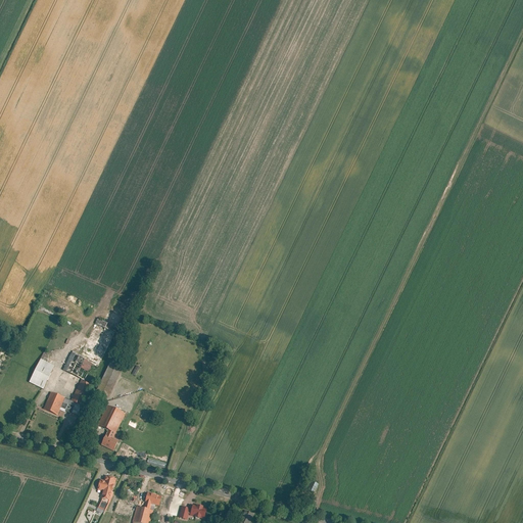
[(68,306),(47,297),(45,303),(65,313),(68,306)]
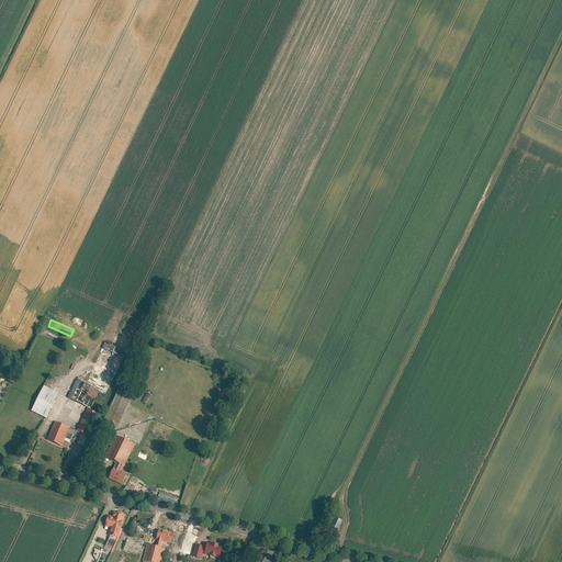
[(105,394),(126,353),(105,344),(92,370),(102,375),(94,389),(101,392),(105,394)]
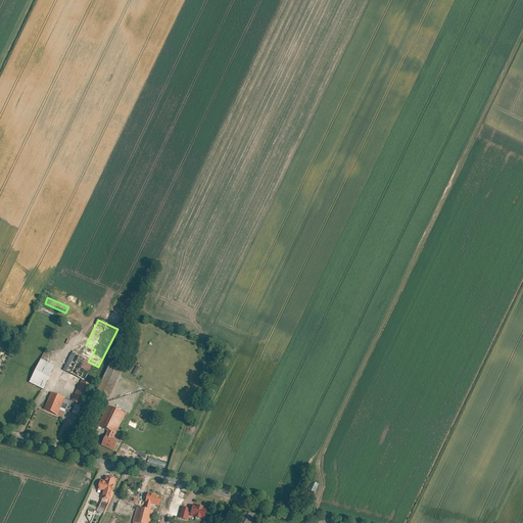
[(72,353),(63,370),(85,381),(94,365),(88,362),(72,353)]
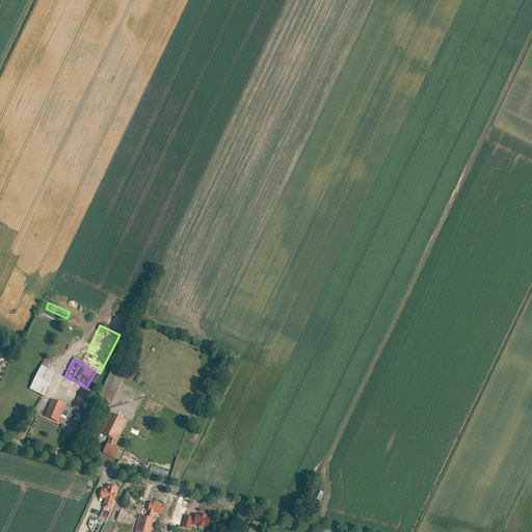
[(46,368),(42,365),(29,389),(44,396),(55,372),(46,368)]
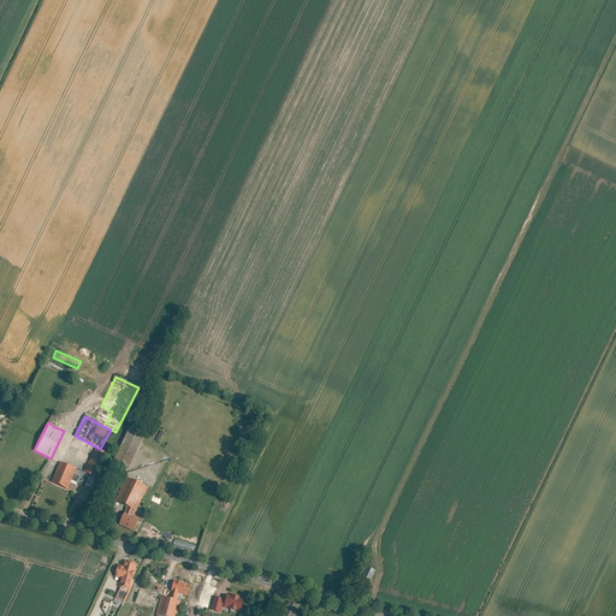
[(126,471),(141,437),(125,430),(111,463),(126,471)]
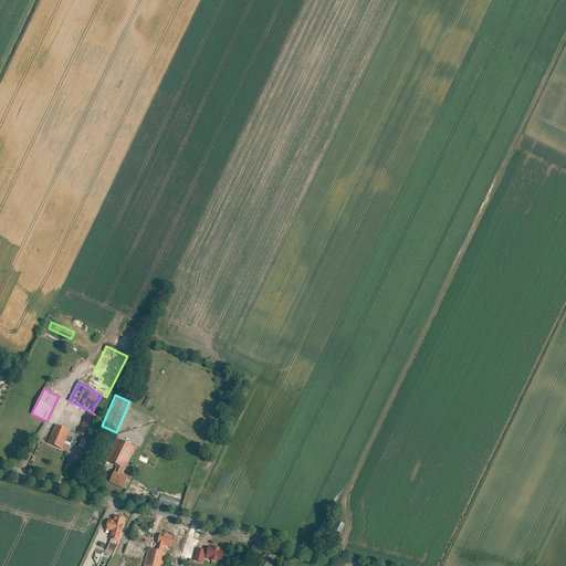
[(147,395),(143,405),(146,407),(152,397),(147,395)]
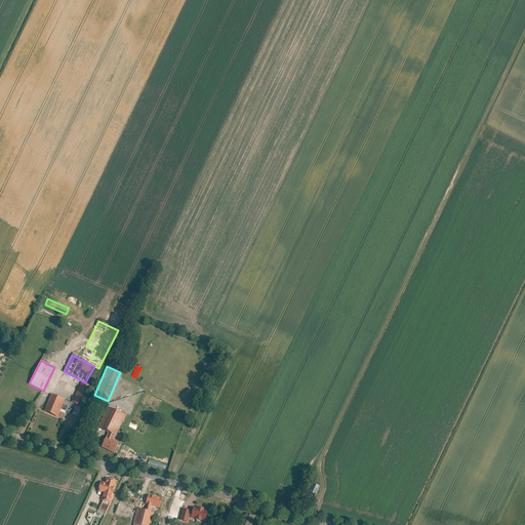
[(90,387),(80,381),(72,403),(81,407),(90,387)]
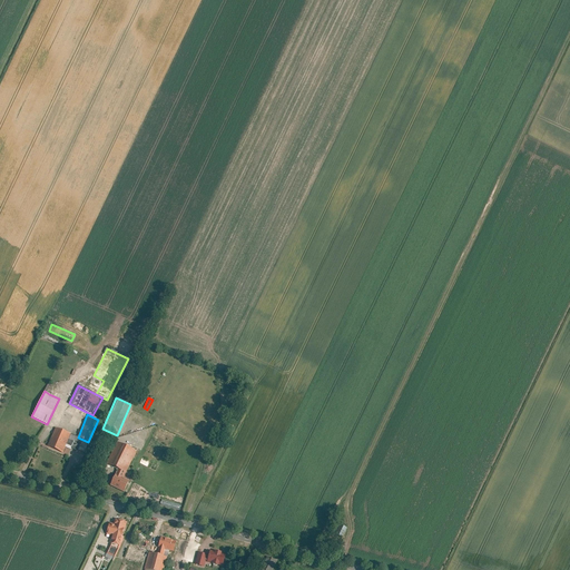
[(56,428),(48,445),(64,452),(71,434),(56,428)]
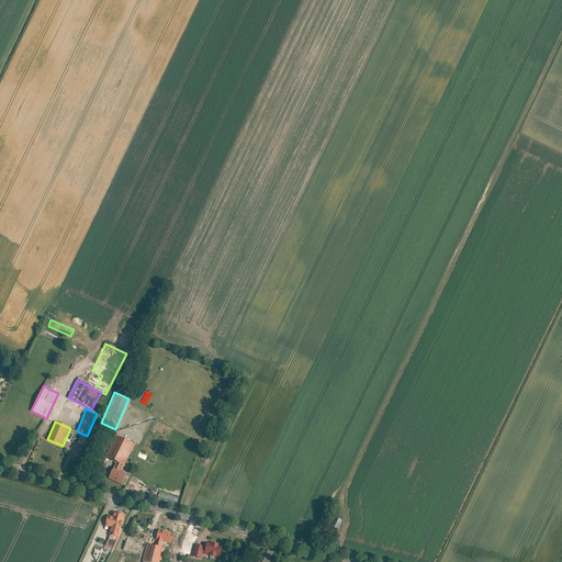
[(70,428),(66,440),(77,446),(78,444),(82,445),(87,436),(77,431),(70,428)]
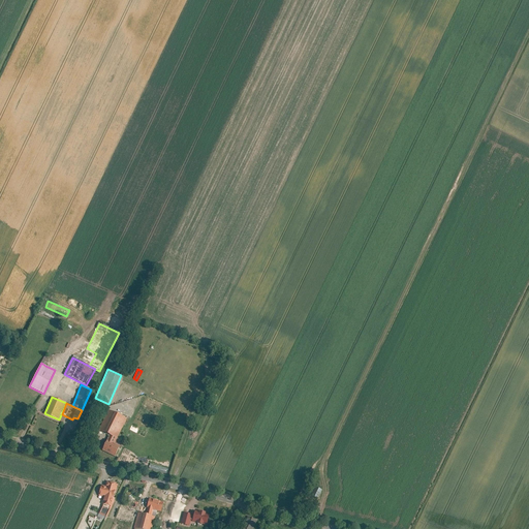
[(127,418),(110,410),(99,431),(110,435),(117,439),(127,418)]
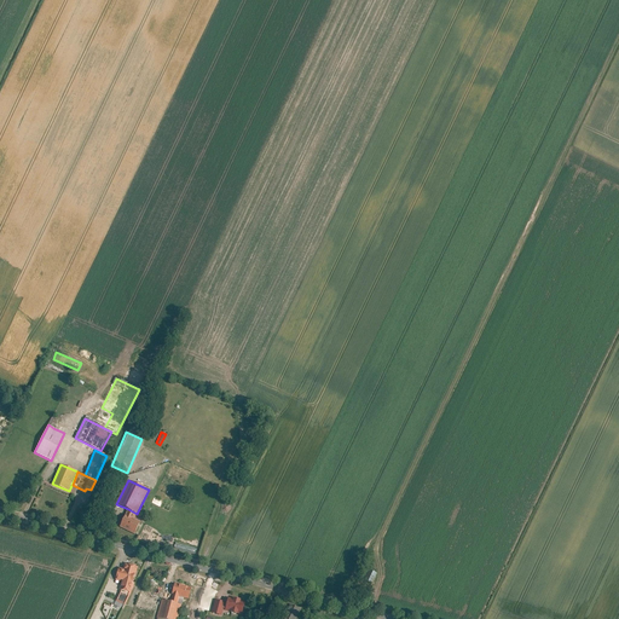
[(120,527),(134,534),(140,522),(134,519),(126,515),(120,527)]
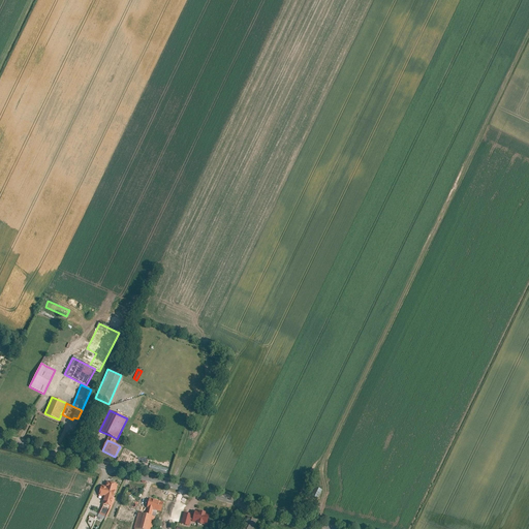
[(166,474),(167,468),(150,463),(148,469),(166,474)]
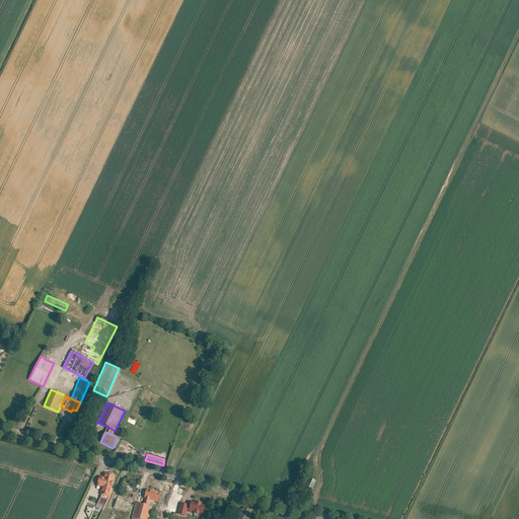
[(99,476),(97,486),(102,487),(100,495),(109,497),(110,494),(112,494),(113,489),(112,489),(115,474),(104,472),(102,477),(99,476)]
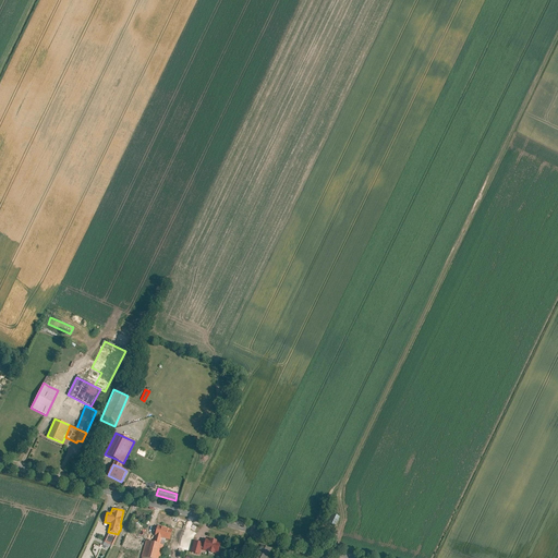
[(335,526),(340,517),(330,512),(326,523),(335,526)]
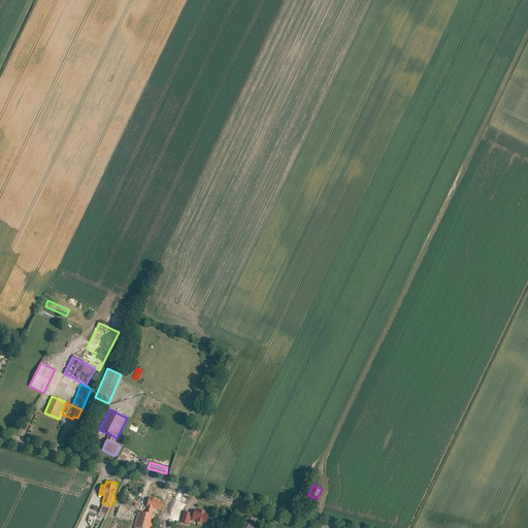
[(163,501),(150,498),(147,507),(153,508),(161,510),(163,501)]
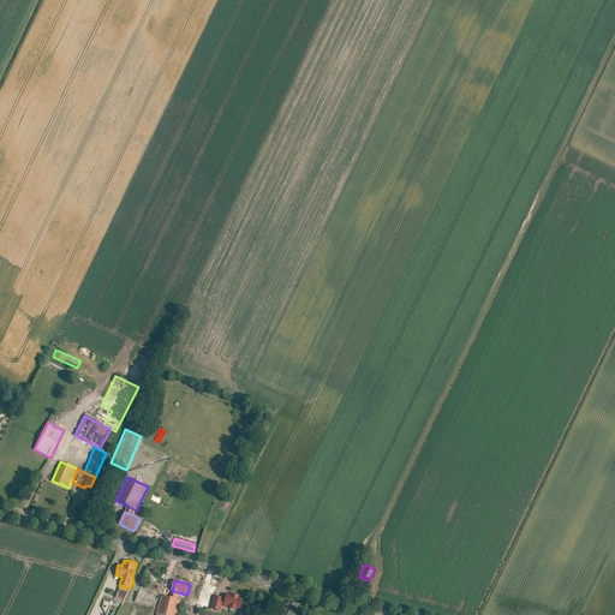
[(130,589),(119,586),(114,596),(124,601),(130,589)]
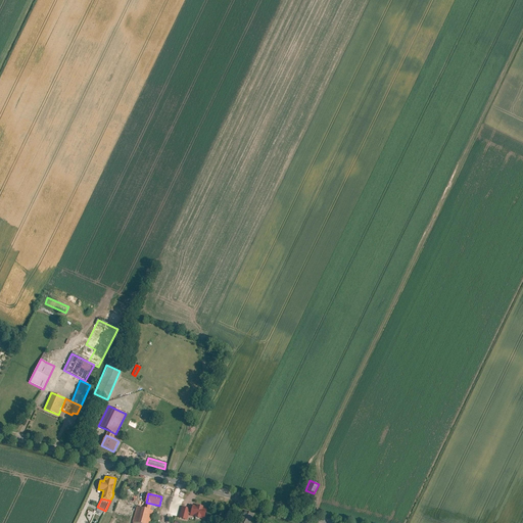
[(190,515),(205,519),(207,509),(203,508),(203,507),(197,506),(196,507),(192,506),(192,509),(190,515)]
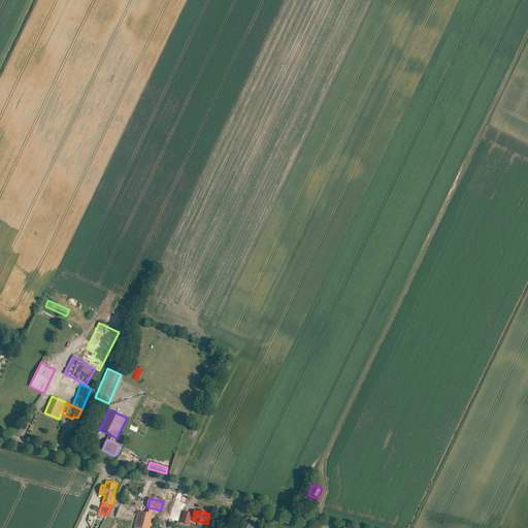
[(139,527),(152,527),(155,516),(151,515),(145,514),(138,512),(135,527),(139,527)]
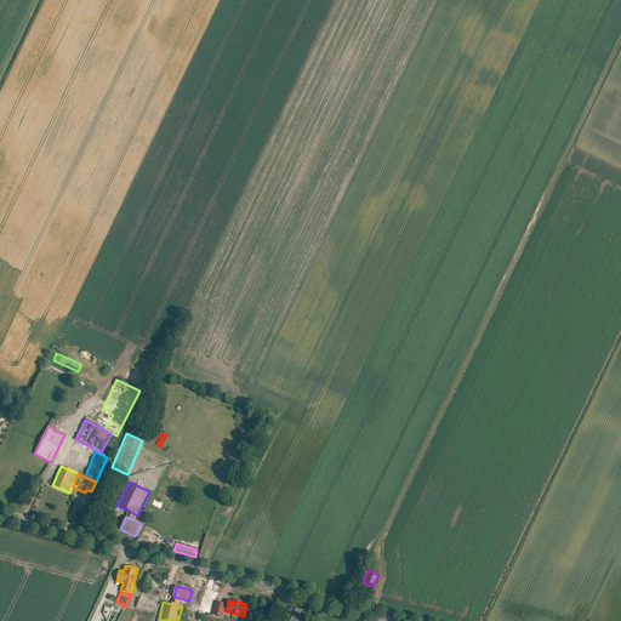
[(216,602),(212,615),(223,617),(224,611),(226,611),(228,604),(216,602)]
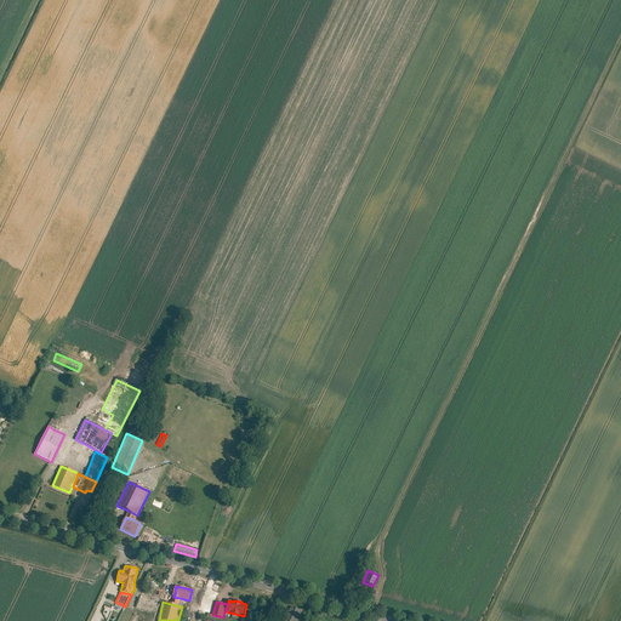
[(297,620),(302,610),(291,607),(284,620),(297,620)]
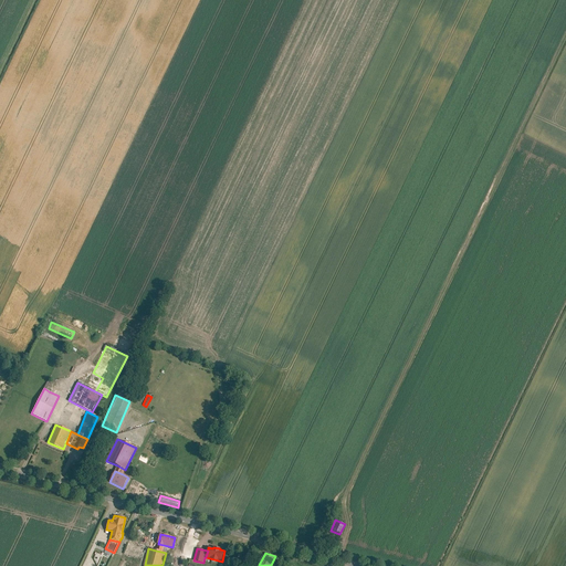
All buildings are outlined.
